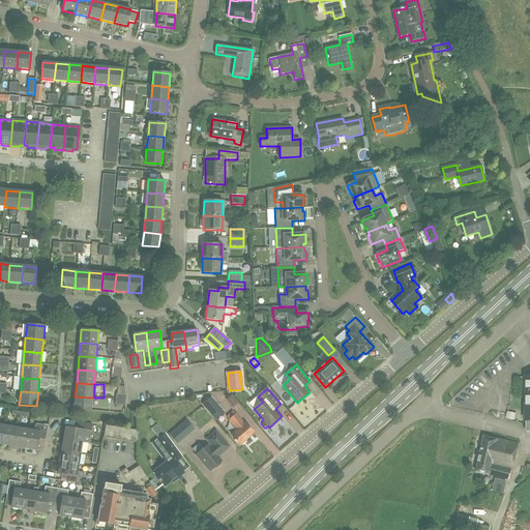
[(93,398),(75,396),(74,409),(89,411),(88,418),(96,419),(97,411),(91,410),(93,398)]
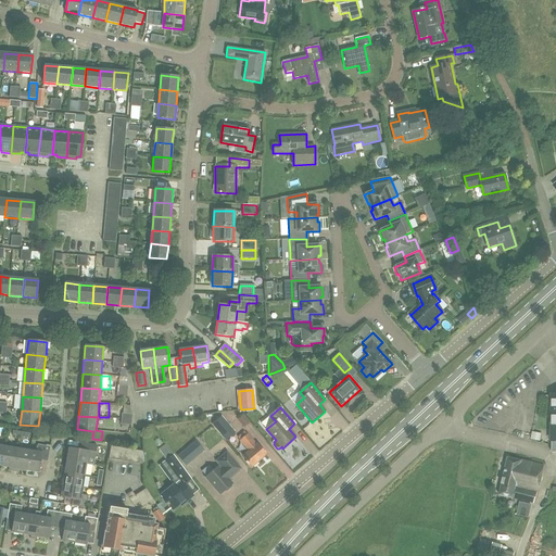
[(250,416),(241,418),(243,431),(252,430),(250,416)]
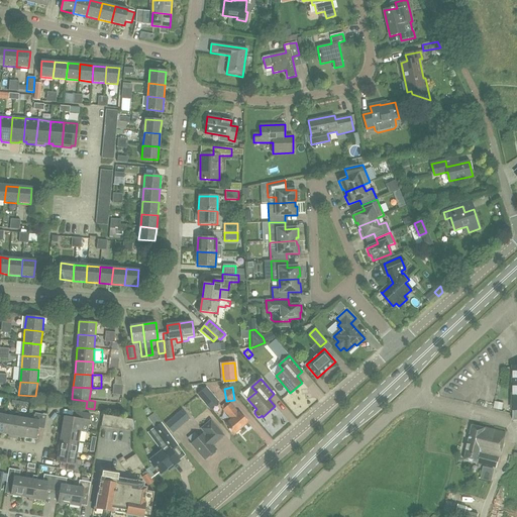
[(205,389),(197,395),(210,410),(218,404),(205,389)]
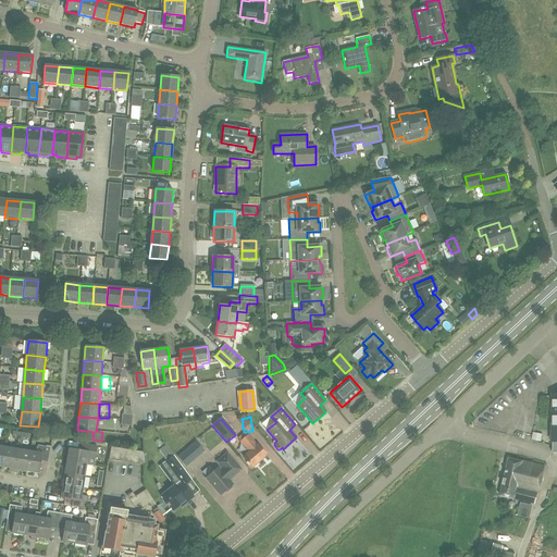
[(240,442),(249,453),(244,458),(252,468),(267,456),(258,445),(257,446),(248,435),(240,442)]
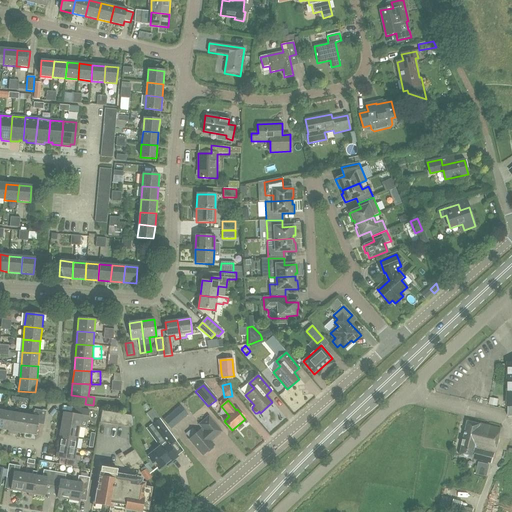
[(171,428),(187,414),(180,406),(164,420),(171,428)]
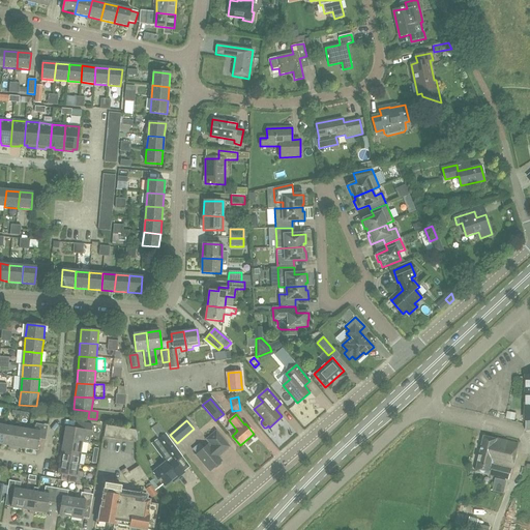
[(77,429),(65,427),(64,438),(82,441),(83,436),(90,437),(92,424),(78,422),(77,429)]
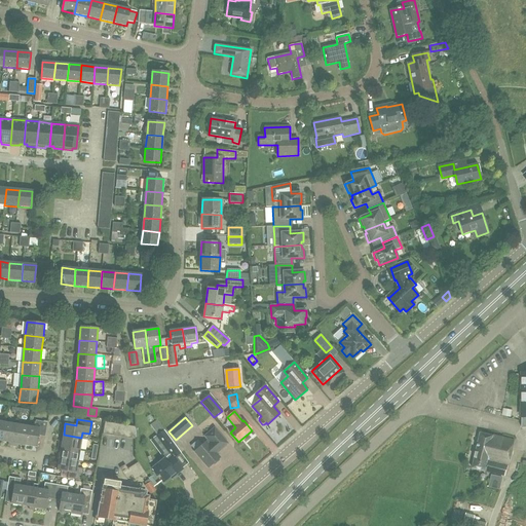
[(37,447),(39,436),(45,437),(47,423),(36,421),(35,427),(28,426),(25,445),(37,447)]
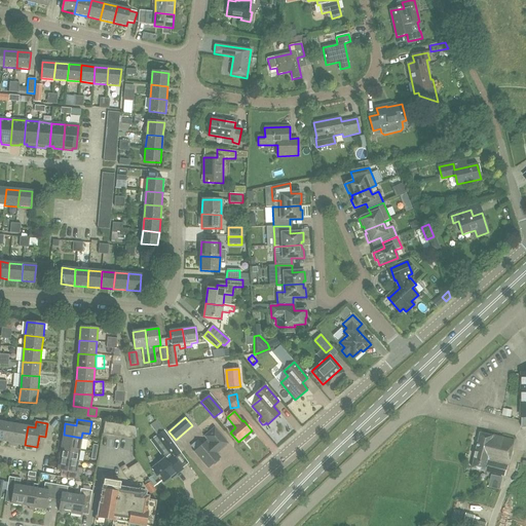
[(16,424),(5,422),(2,441),(8,442),(7,445),(12,446),(16,424)]
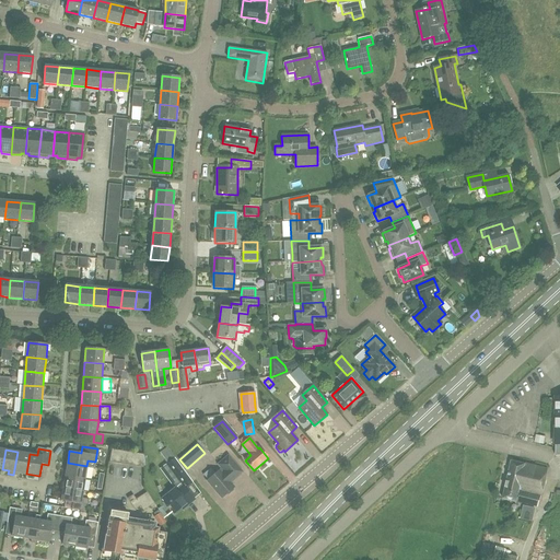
[(20,473),(26,474),(30,454),(18,452),(13,475),(19,476),(20,473)]
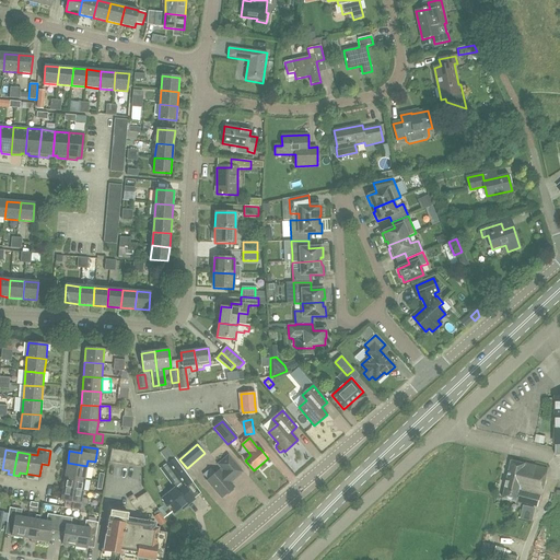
[(138,453),(136,466),(144,467),(144,454),(138,453)]
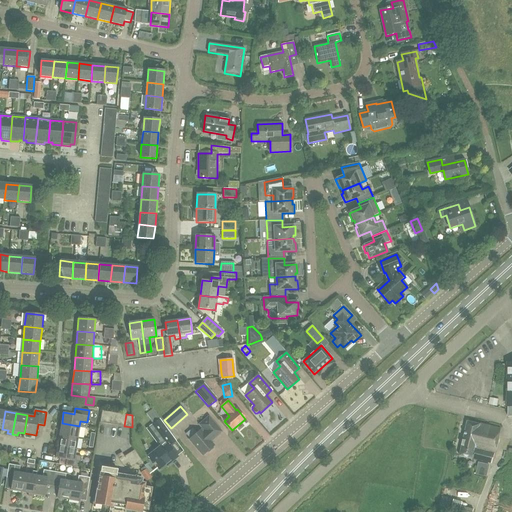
[(214,446),(211,441),(222,432),(209,417),(201,425),(206,431),(203,433),(201,430),(190,439),(204,455),(207,451),(209,453),(214,449),(213,447),(214,446)]
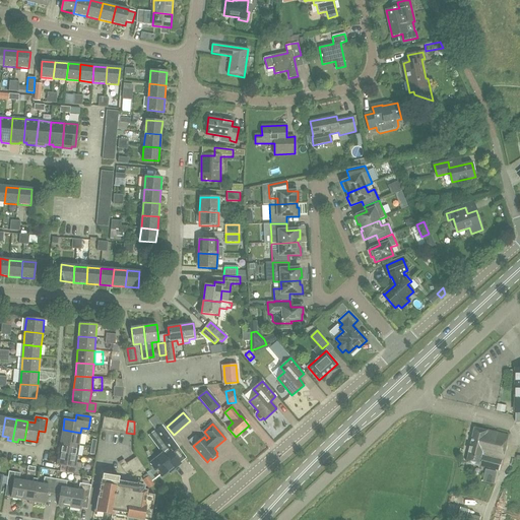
[(175,469),(181,464),(173,453),(179,448),(163,426),(155,431),(169,449),(151,463),(163,477),(174,468),(175,469)]
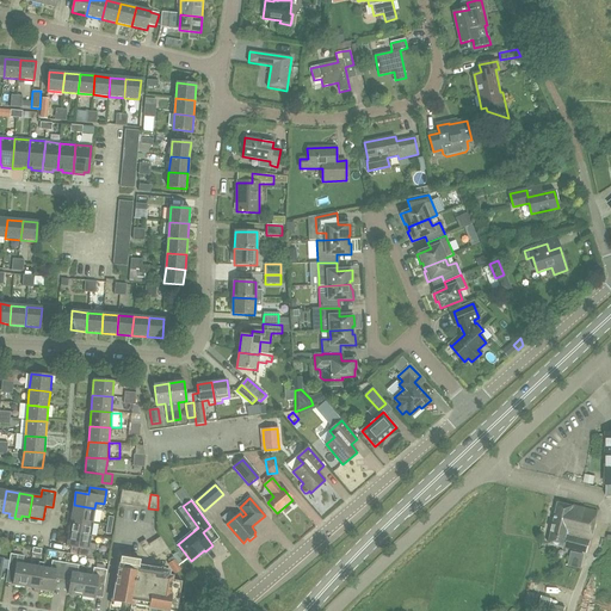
[(598,512),(559,503),(549,543),(587,553),(590,543),(598,512)]
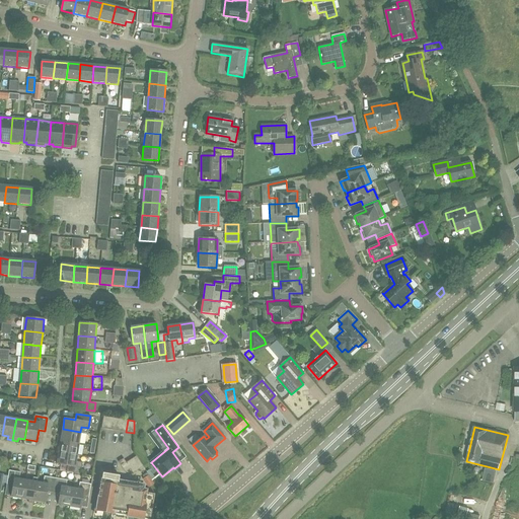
[(59,436),(58,440),(78,444),(80,432),(63,429),(61,436),(59,436)]
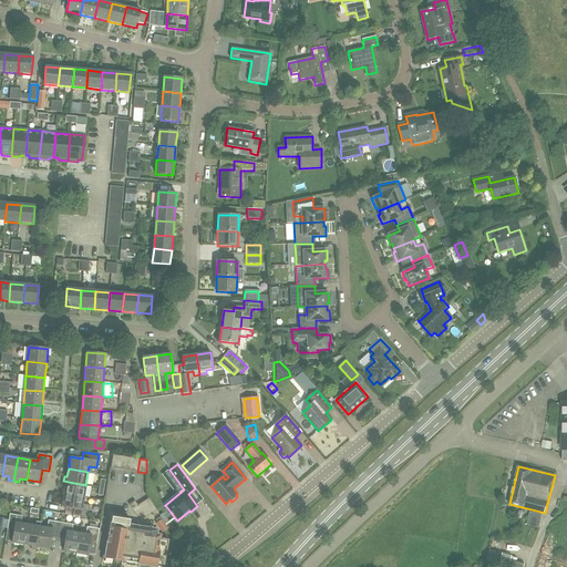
[(65,487),(64,494),(84,497),(85,485),(63,481),(62,486),(65,487)]
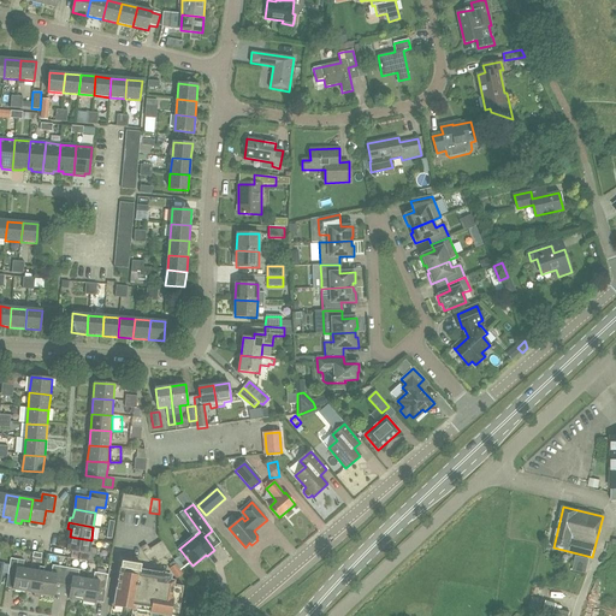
[(89,548),(92,540),(70,537),(67,551),(81,554),(80,561),(96,563),(98,550),(89,548)]
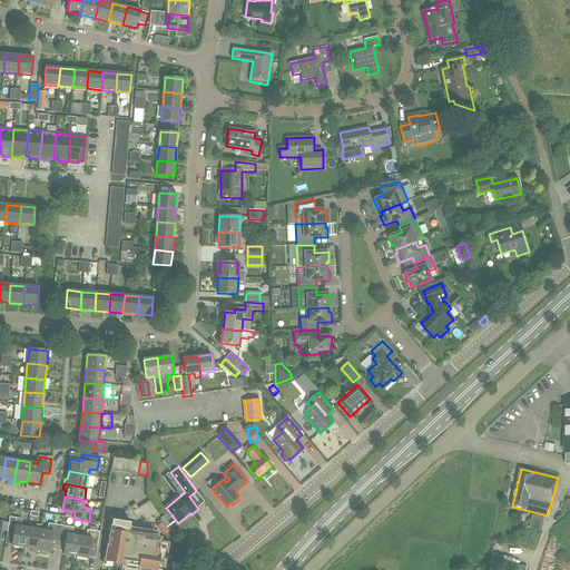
[(150,500),(145,504),(151,516),(157,512),(150,500)]
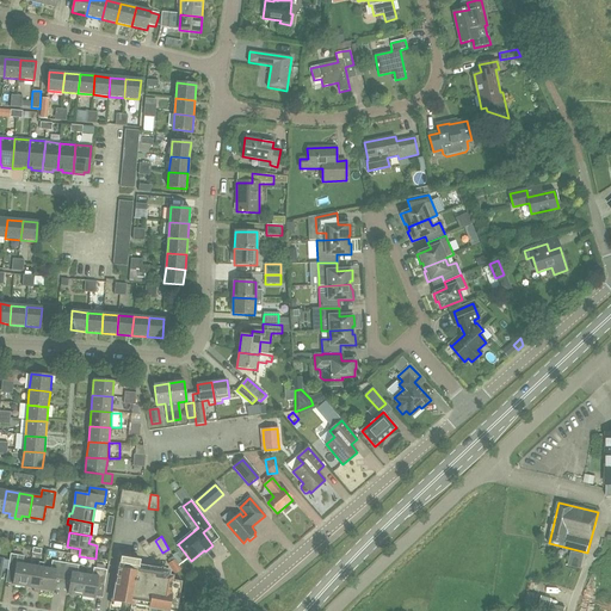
[(149,544),(146,539),(140,543),(148,556),(154,551),(149,544)]
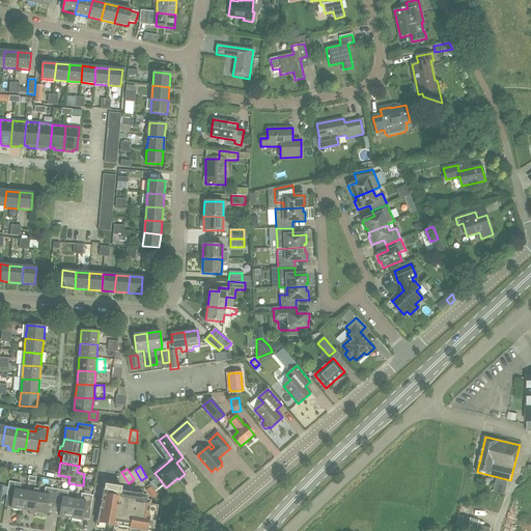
[(135,470),(130,473),(134,479),(136,483),(141,480),(135,470)]
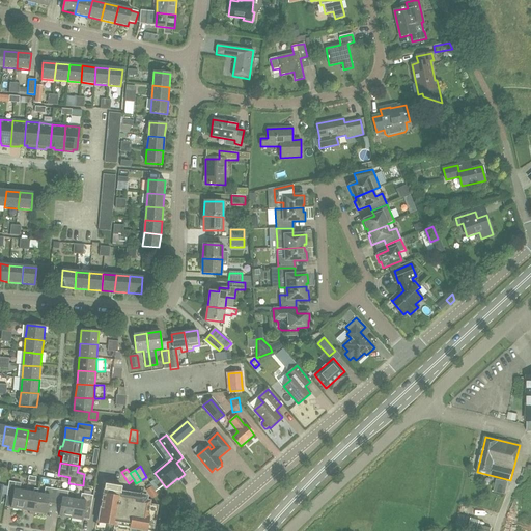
[(23,509),(25,492),(20,491),(21,483),(9,481),(7,494),(12,495),(10,507),(23,509)]
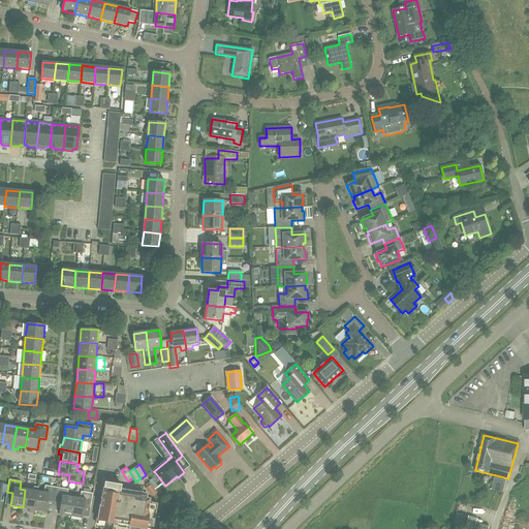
[(121,485),(104,481),(98,521),(150,528),(153,528),(157,503),(135,499),(135,497),(111,493),(112,489),(120,491),(121,485)]
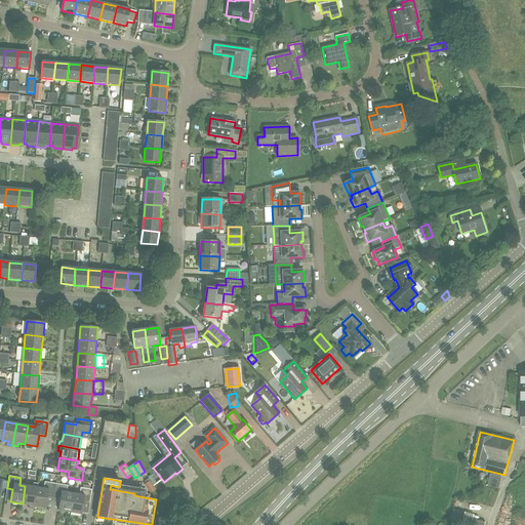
[(155,489),(150,481),(146,484),(151,492),(155,489)]
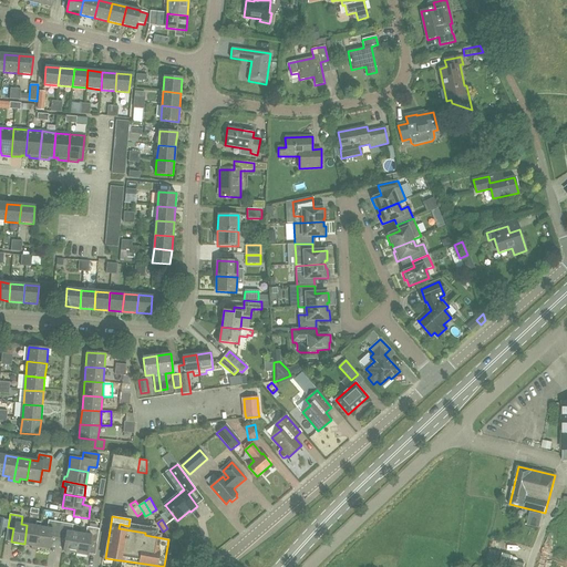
[(58,536),(60,523),(49,521),(47,528),(40,527),(37,546),(50,548),(52,535),(58,536)]
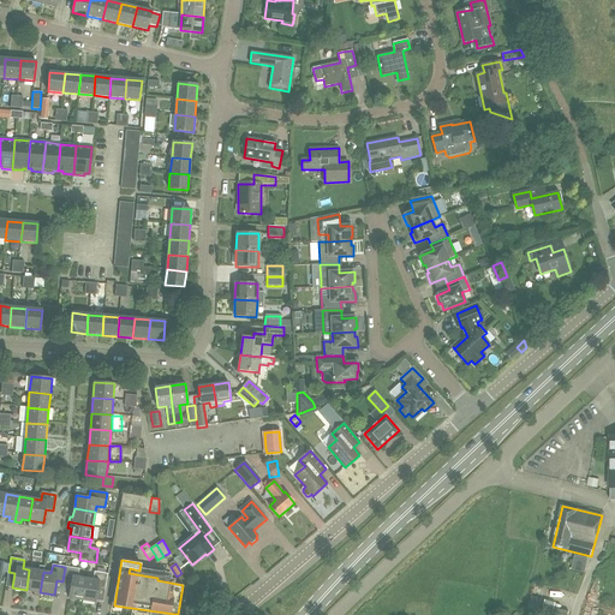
[(40,592),(43,572),(45,567),(40,566),(39,571),(29,569),(27,590),(34,591),(33,595),(40,596),(40,592)]
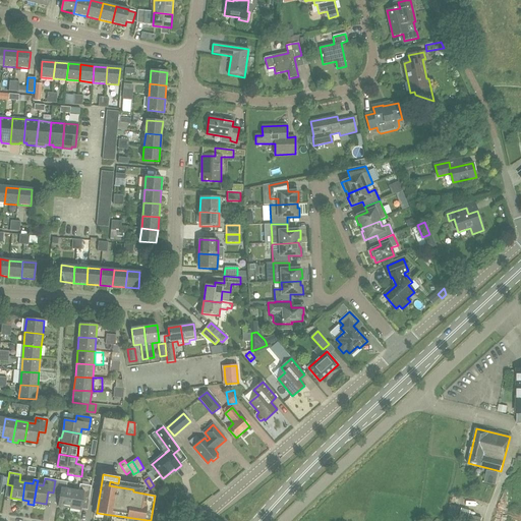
[(69,508),(72,490),(66,489),(67,482),(55,480),(53,493),(59,494),(57,506),(69,508)]
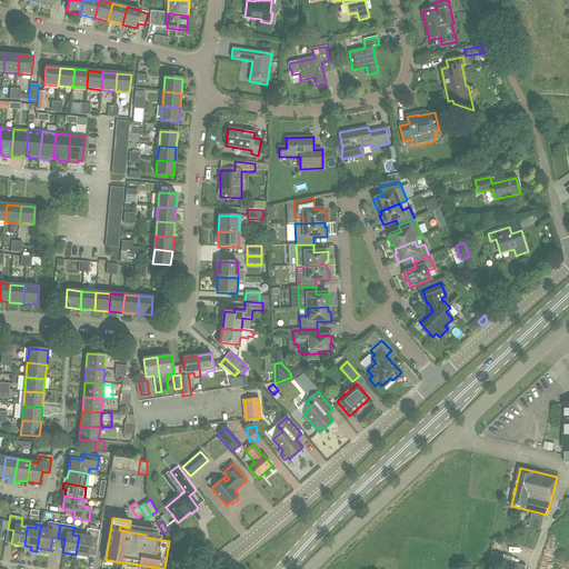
[(79,536),(76,555),(89,557),(91,543),(98,545),(100,531),(88,529),(86,537),(79,536)]
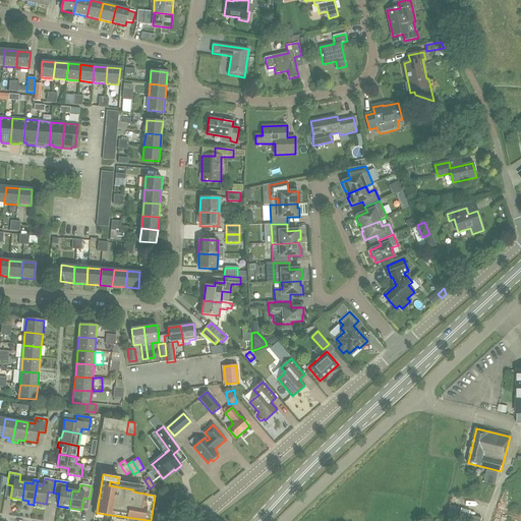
[(448,515),(457,518),(459,509),(451,506),(448,515)]
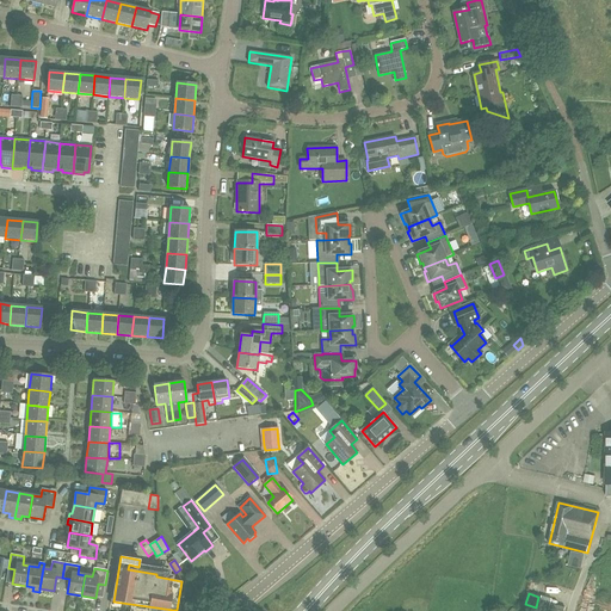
[(542,596),(537,610),(549,610),(551,604),(553,599),(542,596)]
